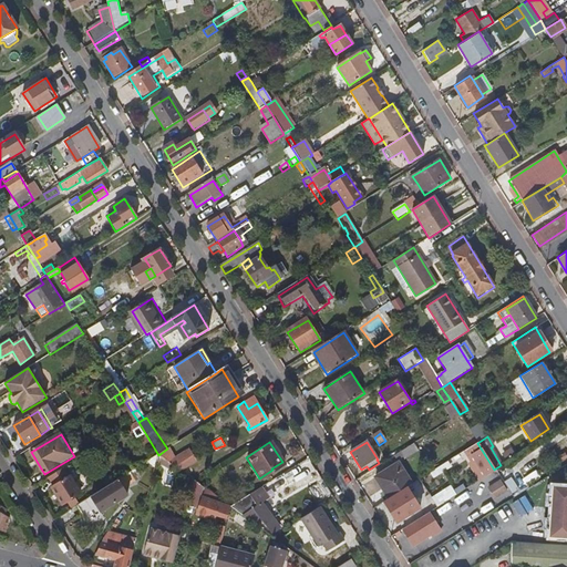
[(494,470),(477,443),(466,450),(473,462),(470,463),(481,480),(492,473),(495,471),(494,470)]
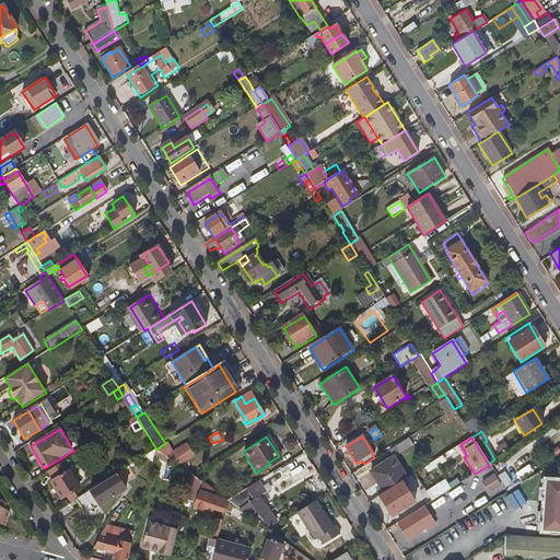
[(408,439),(388,451),(391,455),(397,451),(411,442),(408,439)]
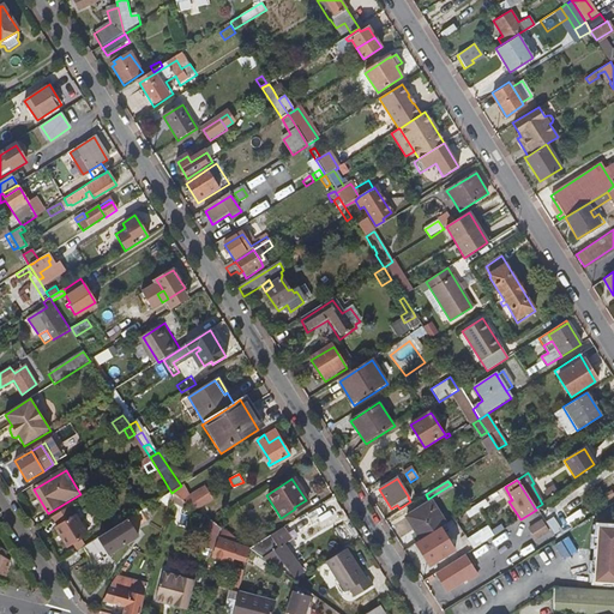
[(191,497),(184,485),(181,486),(172,493),(173,494),(181,500),(184,503),(191,497)]
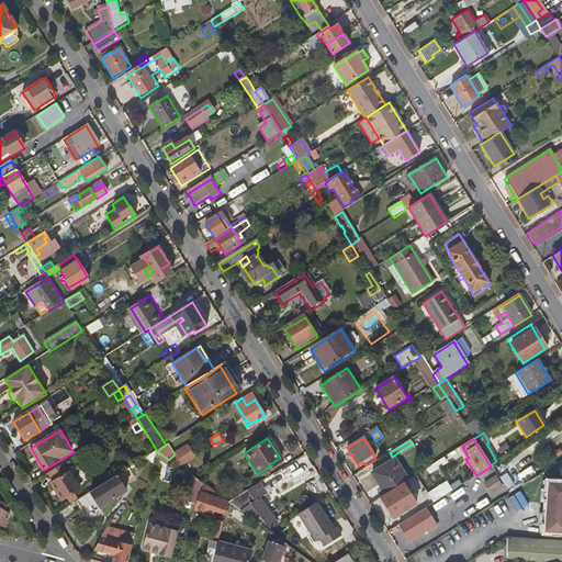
[(413,444),(398,452),(401,456),(415,447),(413,444)]
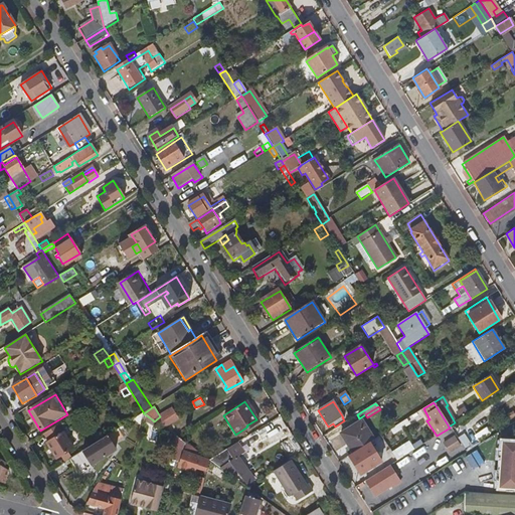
[(165,428),(179,420),(172,409),(160,416),(154,421),(165,428)]
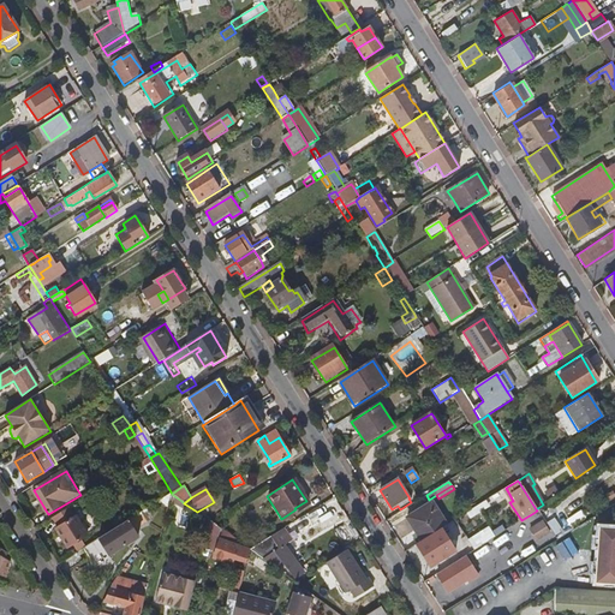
[(168,509),(171,502),(173,495),(160,502),(168,509)]
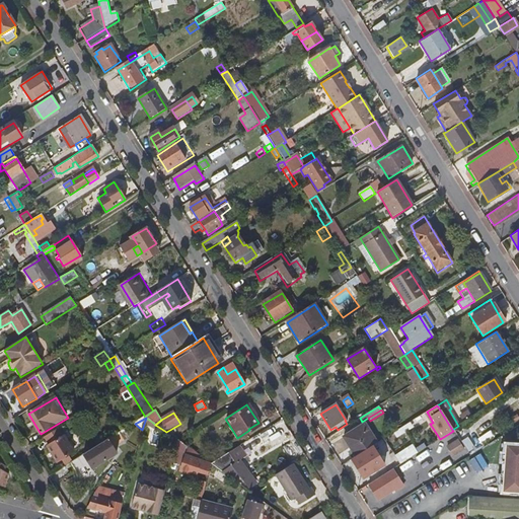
[(153,423),(146,418),(144,424),(150,428),(153,423)]
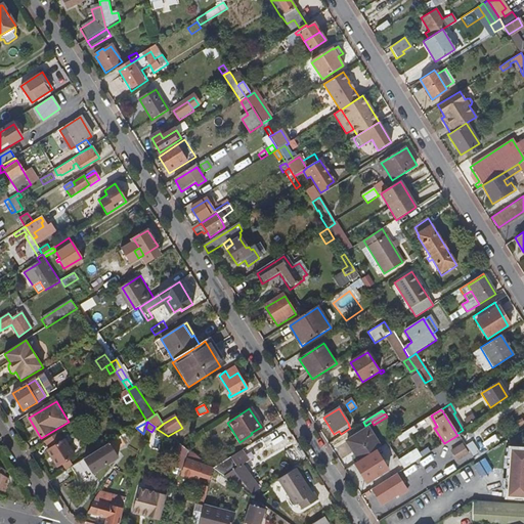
[(381,447),(368,428),(346,442),(359,462),(378,449),(381,447)]
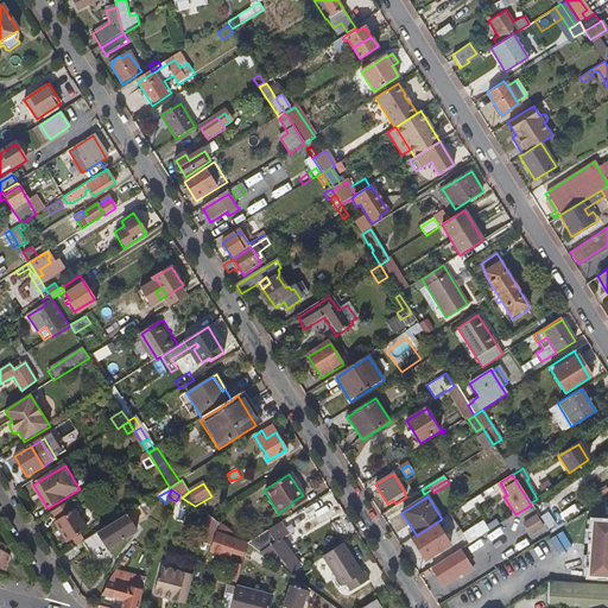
[(59,508),(63,515),(75,510),(71,502),(59,508)]
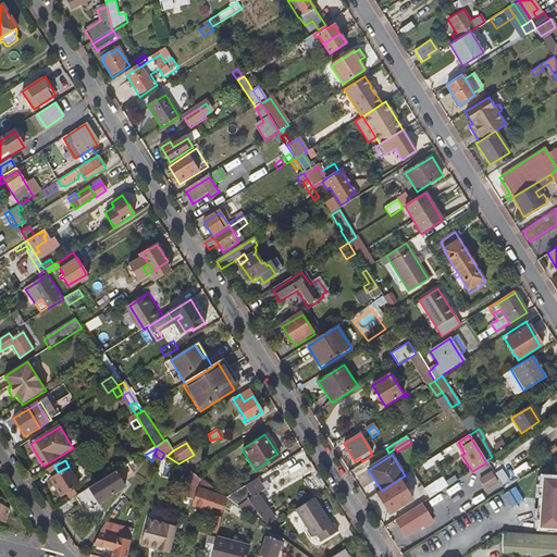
[(79,487),(69,470),(51,481),(62,498),(79,487)]
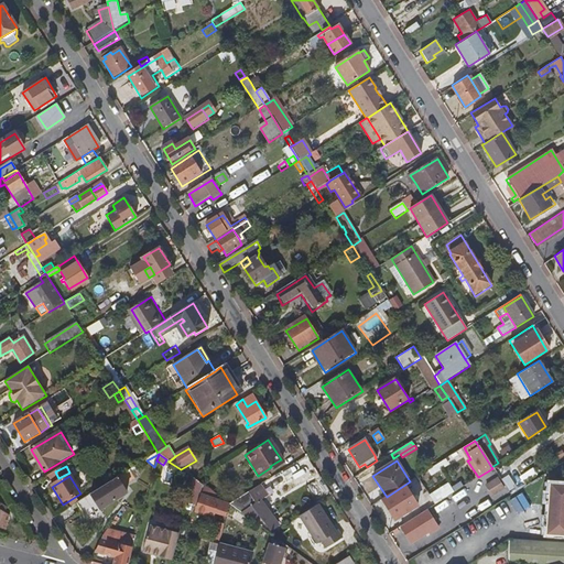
[(102,510),(129,494),(119,478),(93,495),(102,510)]
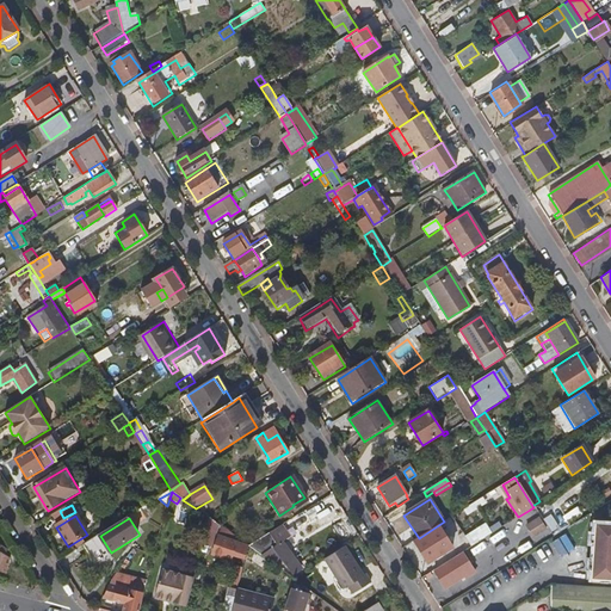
[(531,537),(544,530),(537,518),(525,526),(531,537)]
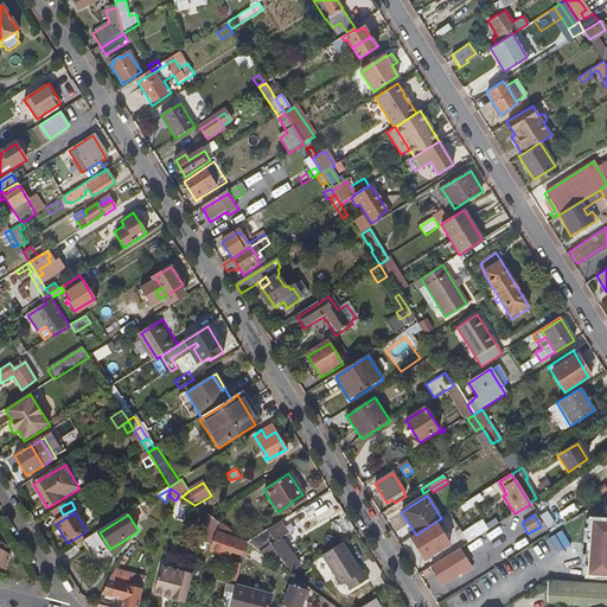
[(211,544),(217,522),(209,516),(202,542),(211,544)]
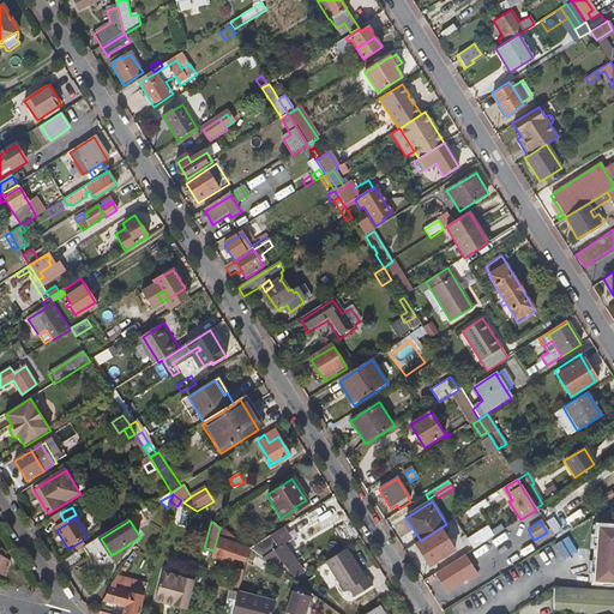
[(456,549),(443,527),(421,541),(415,543),(429,565),(456,549)]
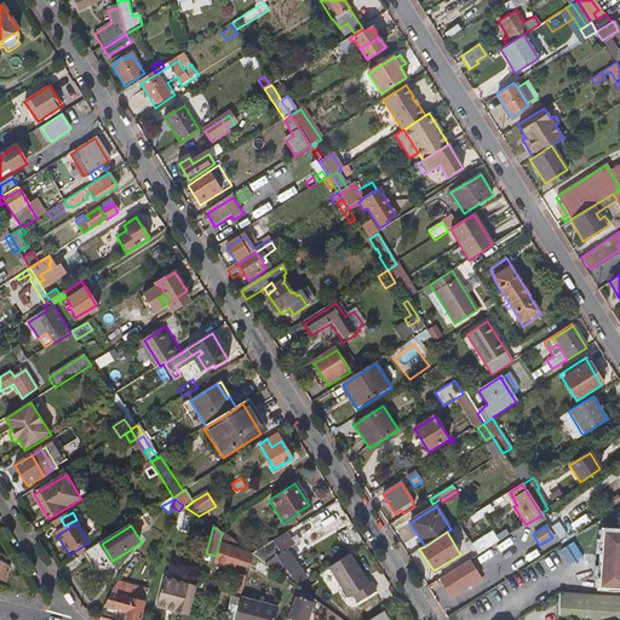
[(252,555),(224,534),(216,563),(236,569),(239,563),(248,567),(252,555)]
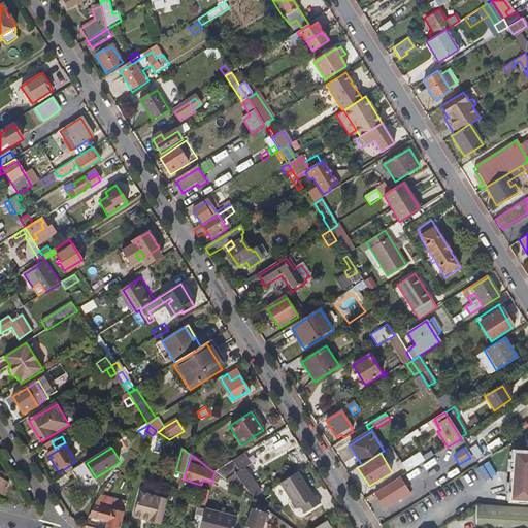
[(261,492),(242,469),(250,465),(241,455),(215,472),(222,477),(233,485),(235,487),(241,482),(253,497),(261,492)]
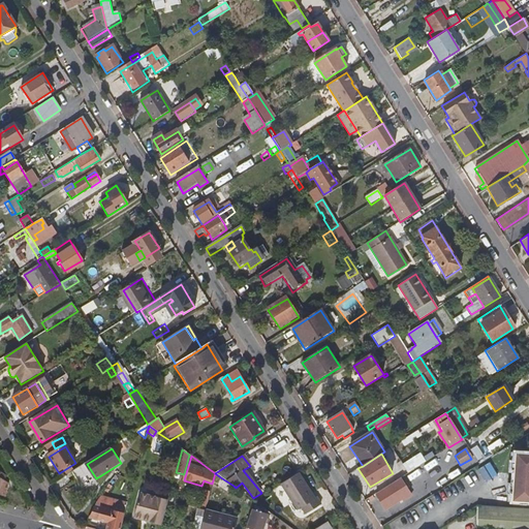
[(528,505),(528,456),(516,456),(512,505),(528,505)]
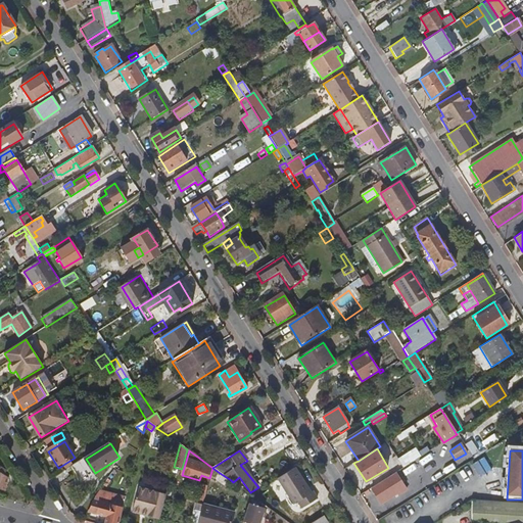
[(411,463),(407,456),(395,464),(398,470),(411,463)]
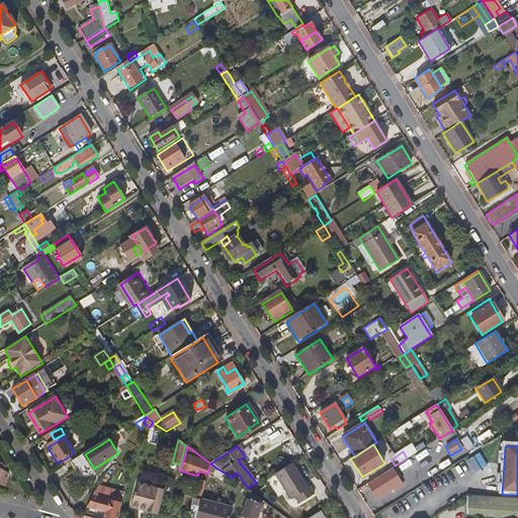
[(305,490),(301,492),(298,487),(300,486),(287,465),(274,475),(290,500),(294,498),(298,504),(309,497),(305,490)]
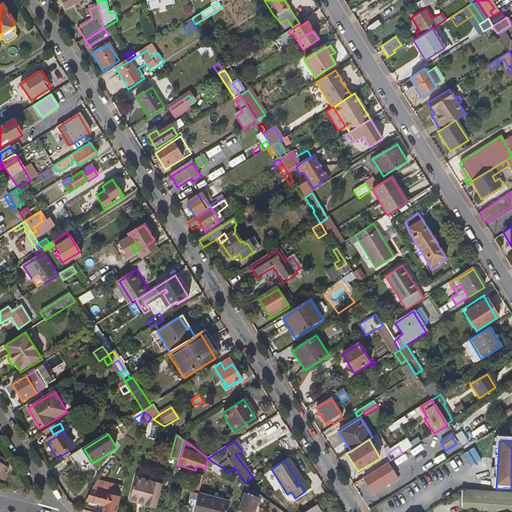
[(226,470),(215,463),(210,470),(221,478),(226,470)]
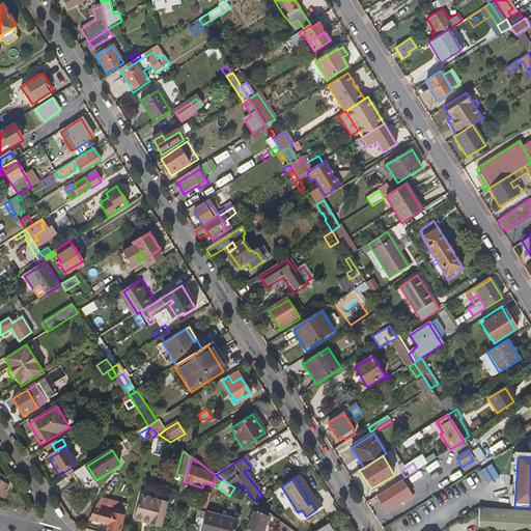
[(413,498),(406,486),(403,488),(398,481),(376,495),(387,511),(402,501),(404,503),(413,498)]
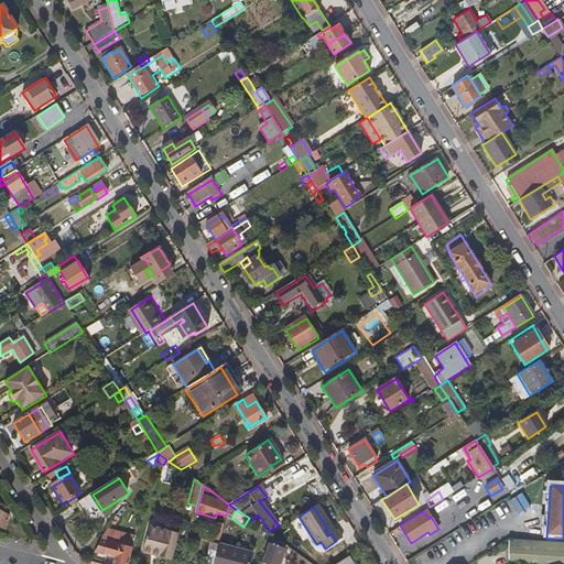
[(219,542),(224,525),(216,522),(213,532),(210,532),(208,539),(219,542)]
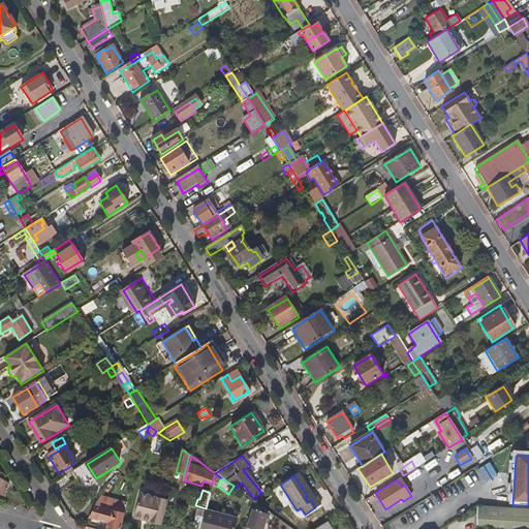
[(160,526),(167,501),(141,493),(133,518),(160,526)]
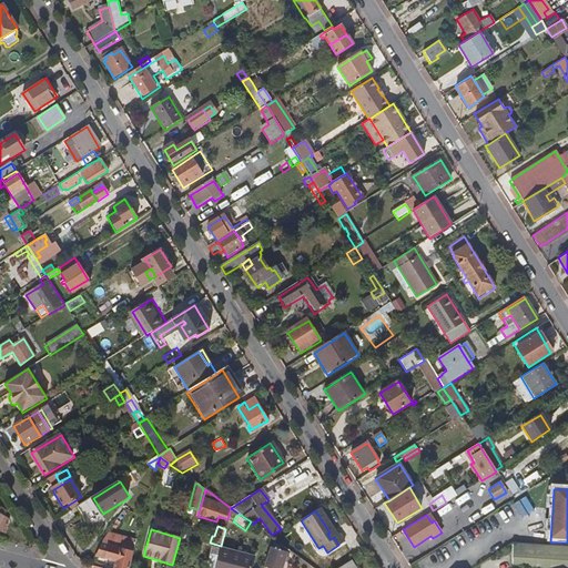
[(129,567),(134,548),(121,545),(120,548),(112,545),(111,547),(108,546),(109,540),(102,539),(98,556),(117,561),(114,567),(129,567)]
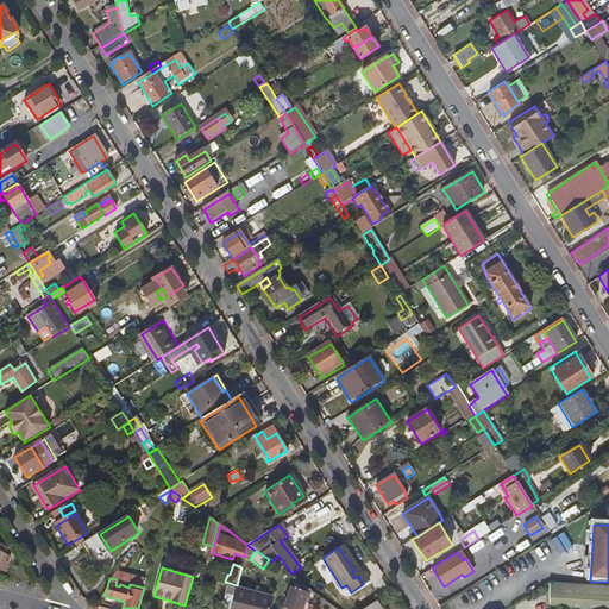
[(608,608),(608,586),(548,584),(548,607),(562,608),(608,608)]
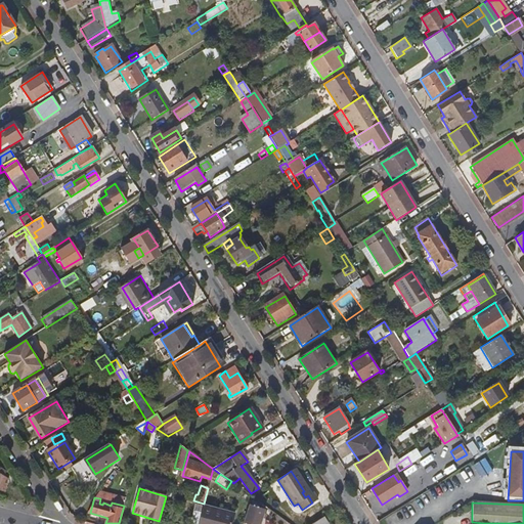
[(249,523),(261,523),(266,510),(250,505),(245,522),(249,523)]
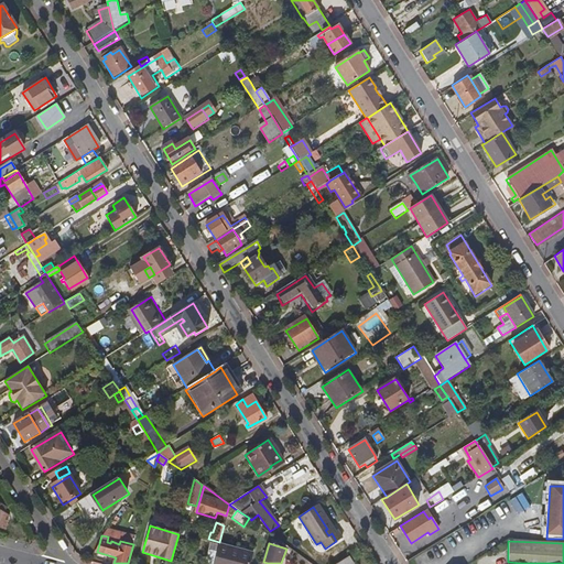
[(248,563),(250,554),(218,545),(213,563),(248,563)]
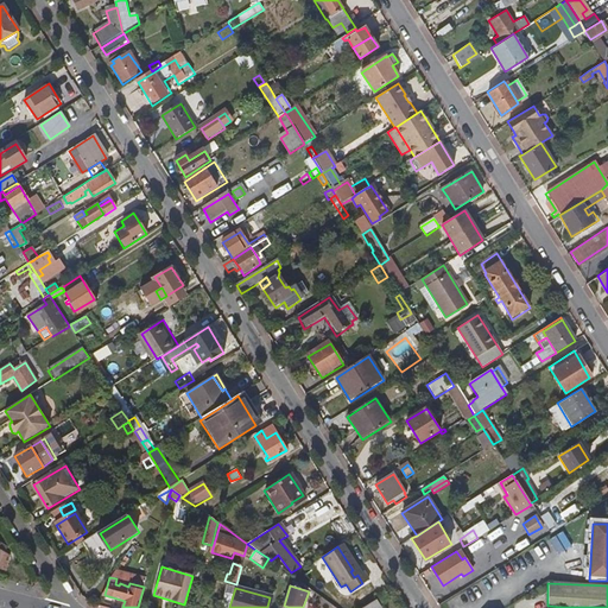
[(379,607),(378,605),(387,599),(384,594),(361,607),(379,607)]
